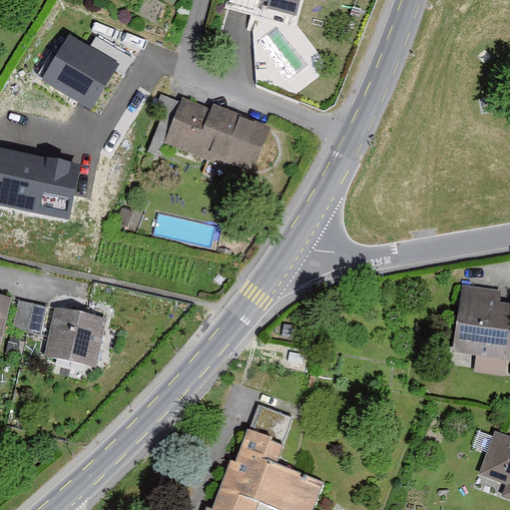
[(300,17),(304,0),(267,0),(266,7),(300,17)]
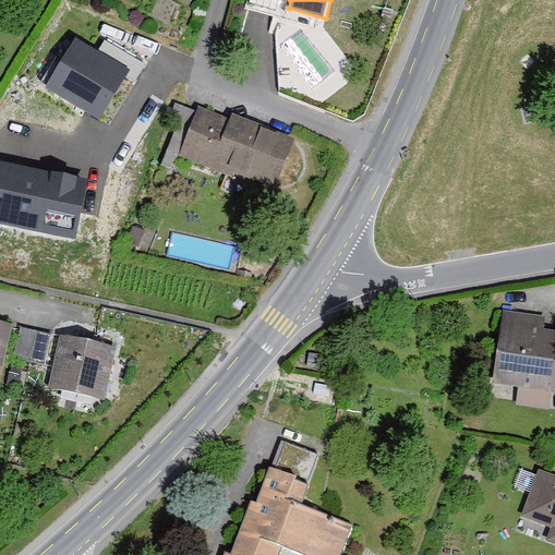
[(131,67),(81,37),(53,84),(104,113),(131,67)]
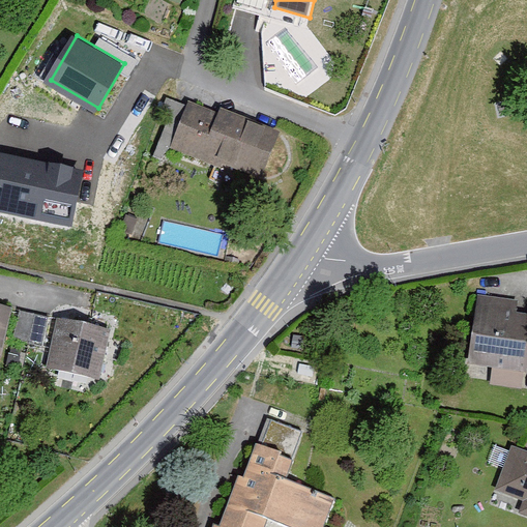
[(261,178),(280,129),(194,96),(175,145),(261,178)]
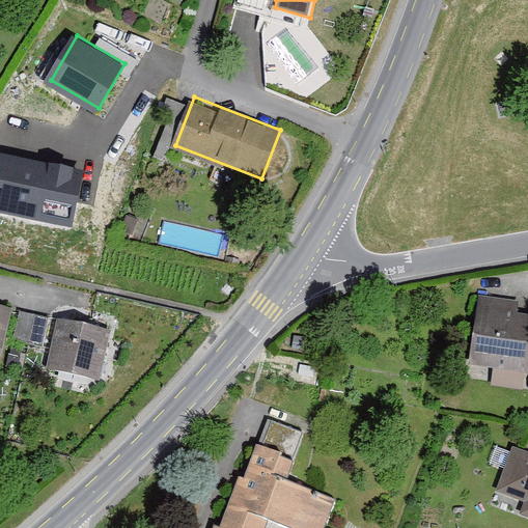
[(0,175),(0,205),(73,221),(83,170),(5,154),(0,175)]
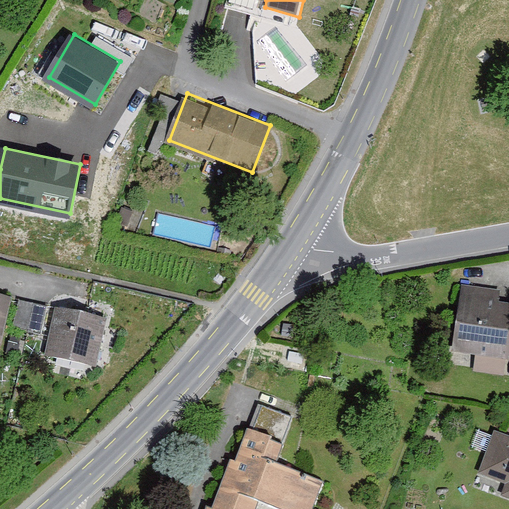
[(0,296),(0,343),(10,299),(0,296)]
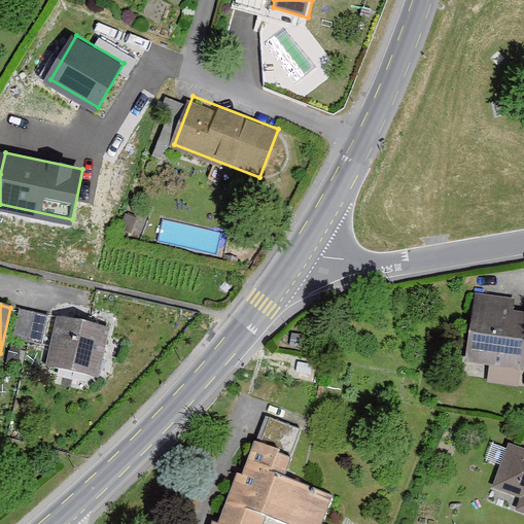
[(523,314),(476,309),(469,358),(517,365),(523,327),(523,314)]
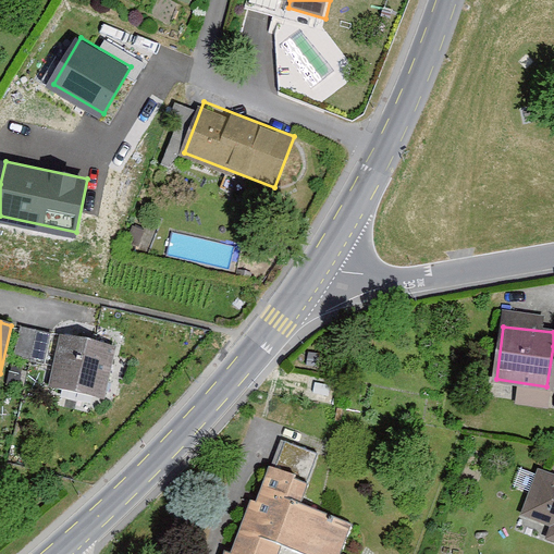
[(35,331),(20,328),(14,353),(29,356),(46,359),(51,334),(35,331)]
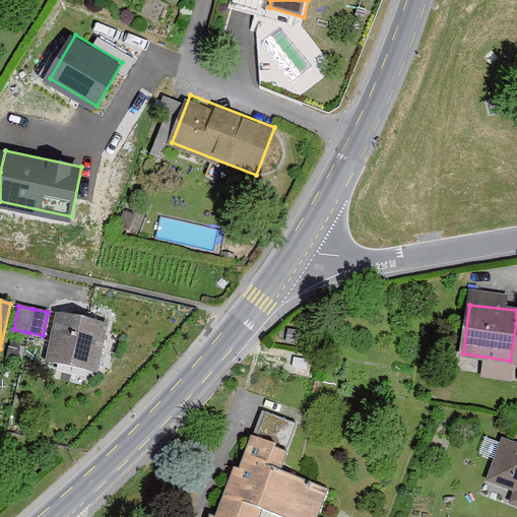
[(61,317),(49,369),(92,378),(104,326),(61,317)]
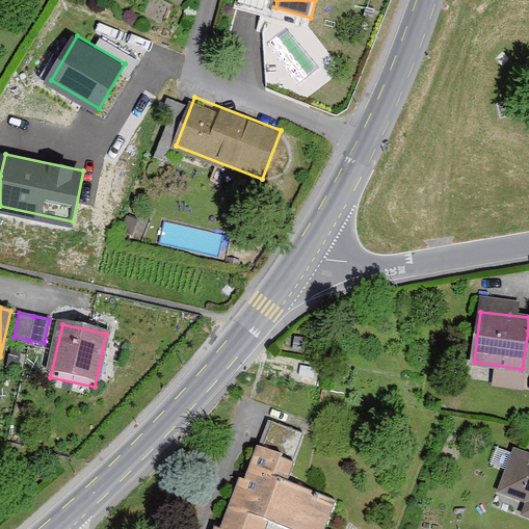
[(528,453),(509,447),(494,496),(520,503),(514,512),(528,518),(528,453)]
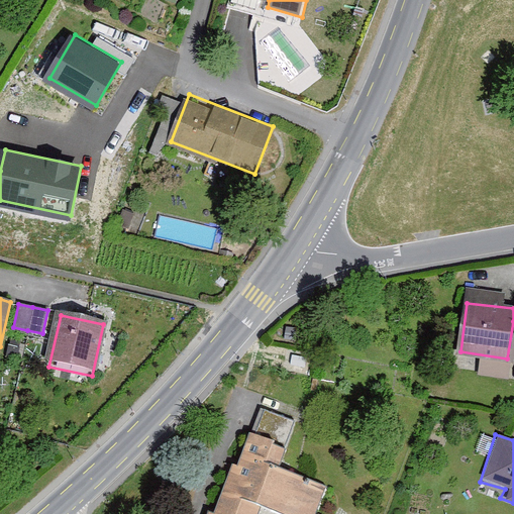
[(284,447),(248,435),(236,468),(230,465),(214,513),(208,511),(206,513),(257,513),(261,504),(286,513),(313,513),(325,485),(278,467),(284,447)]
